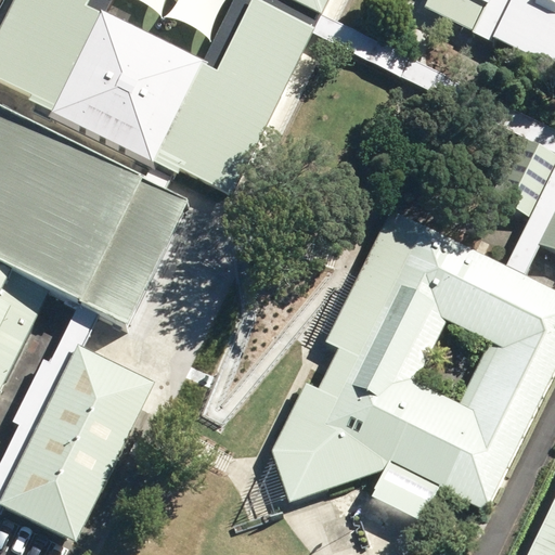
[(328,0),(24,0),(0,51),(0,74),(49,99),(42,111),(52,115),(144,159),(152,163),(164,168),(178,175),(183,164),(237,192),(313,33),(322,15),(328,0)]
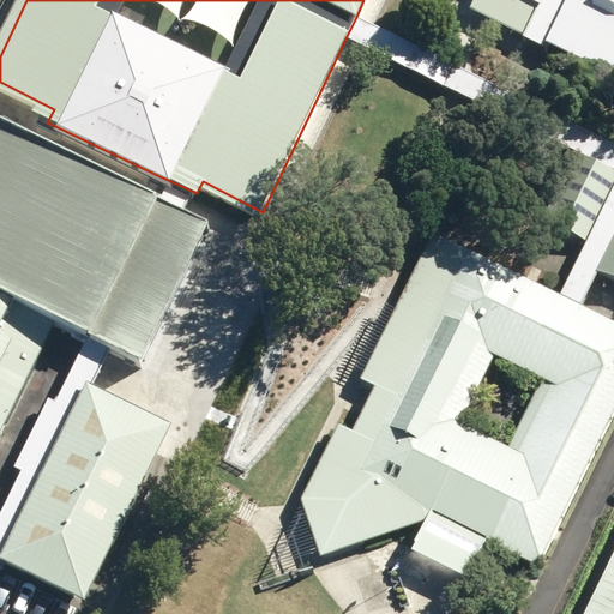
[(613,0),(480,0),(479,5),(517,23),(528,0),(547,0),(566,8),(551,42),(613,71),(613,0)]
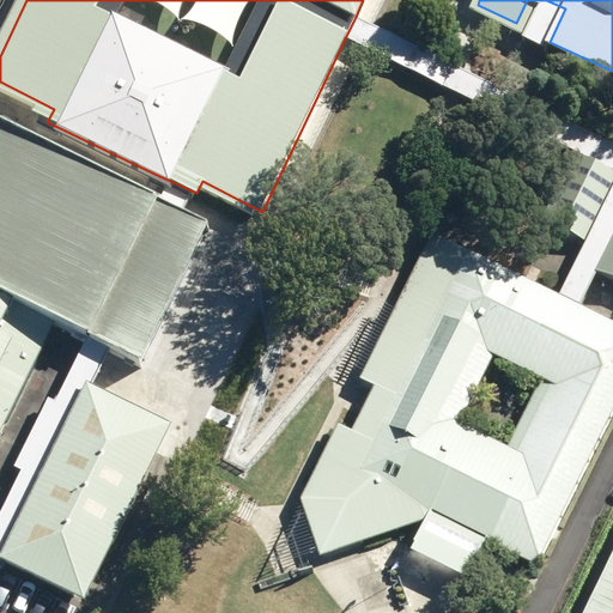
[(576,150),(612,168),(612,143),(520,97),(472,74),(356,17),(346,36),(475,101),(576,150)]
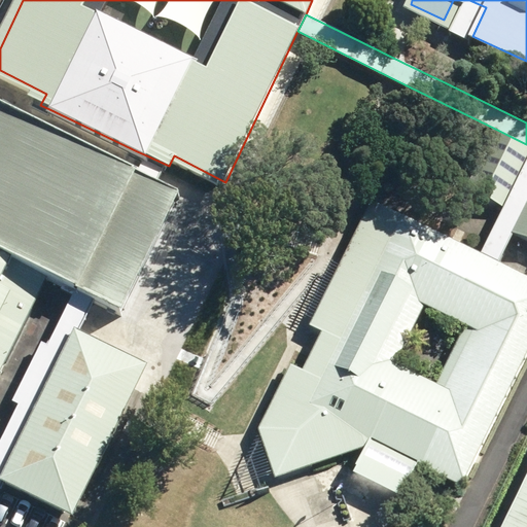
[(144,178),(0,102),(0,252),(46,276),(74,290),(84,296),(92,300),(121,316),(153,251),(180,197),(144,178)]
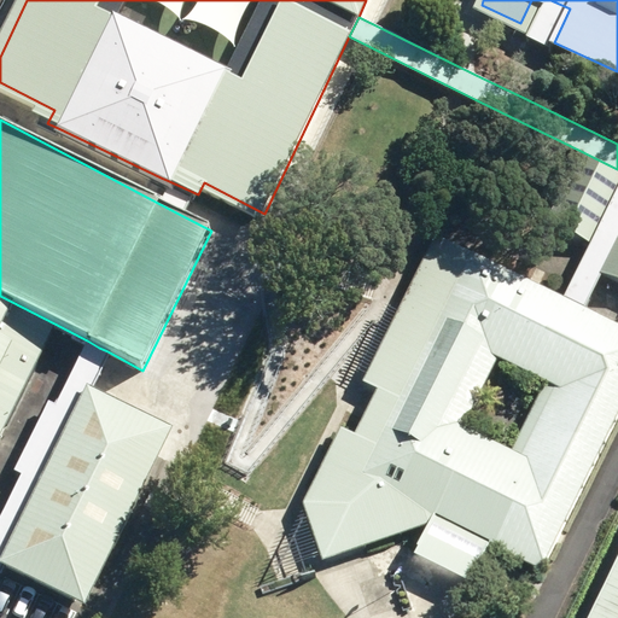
[(600,272),(617,280),(617,251),(616,250),(617,244),(617,169),(581,151),(548,219),(594,240),(570,291),(586,298),(600,272)]
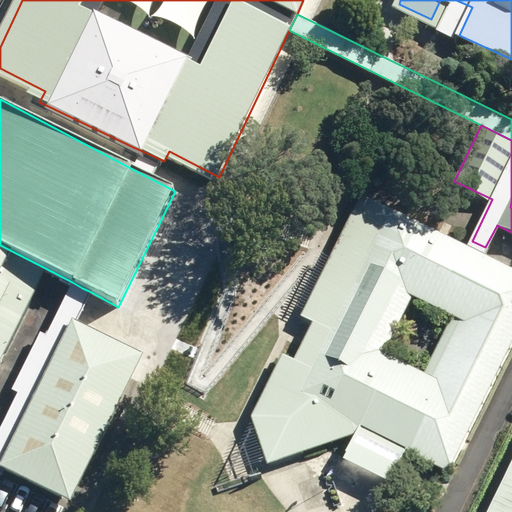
[(452,471),(511,356),(511,261),(485,247),(472,241),(445,228),(367,188),(303,314),(316,320),(295,362),(284,356),(253,416),(269,462),(354,434),(359,422),(384,435),(407,447),(452,471)]
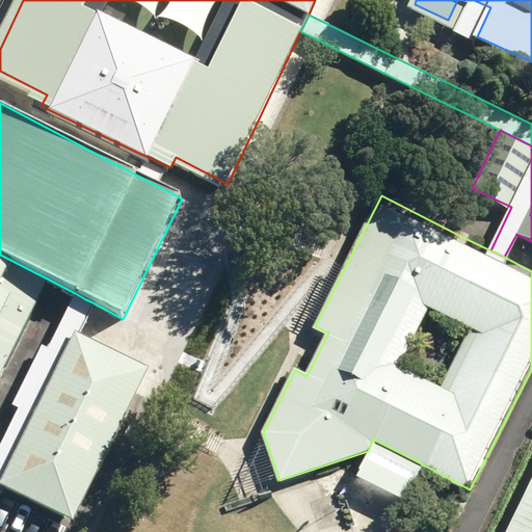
[(0,255),(0,369),(47,278),(0,255)]
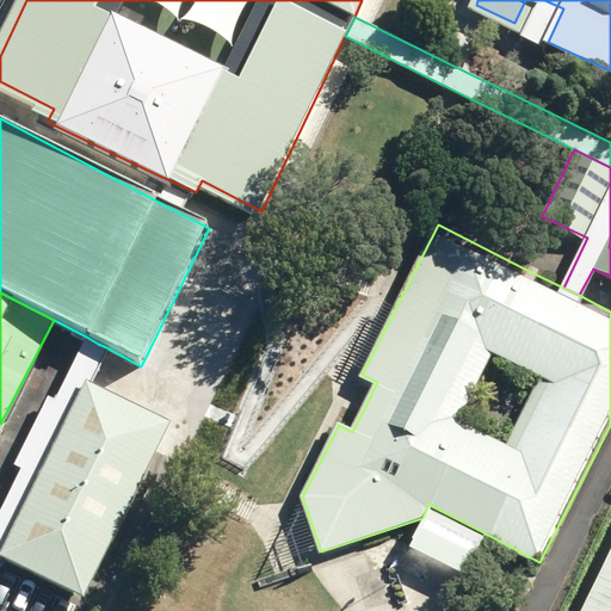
[(0,512),(0,565),(0,566),(5,559),(0,555),(87,382),(106,347),(86,337),(56,400),(48,396),(14,463),(23,468),(0,512)]
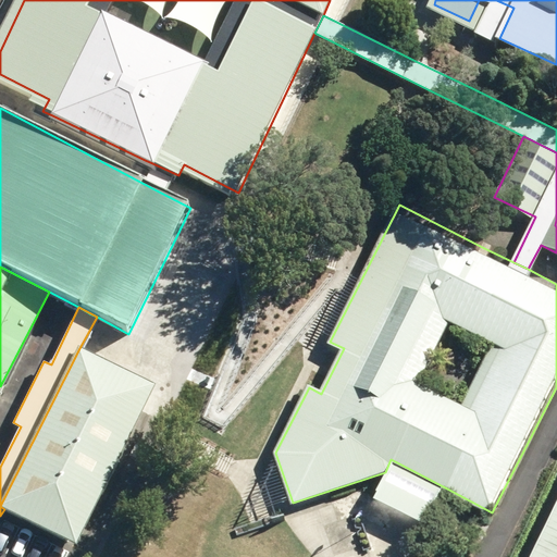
[(155,385),(79,348),(0,506),(4,509),(76,544),(155,385)]
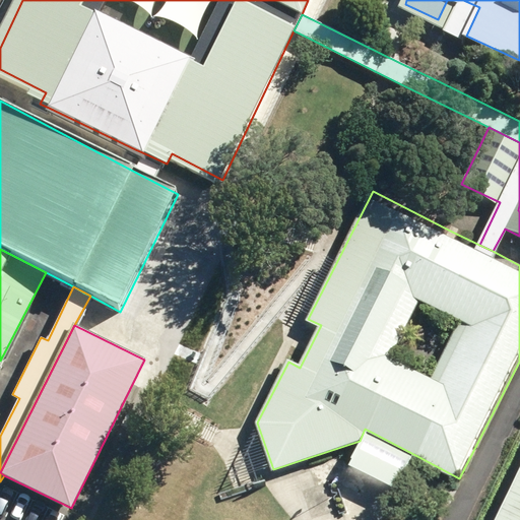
[(413,454),(365,429),(349,463),(395,488),(413,454)]
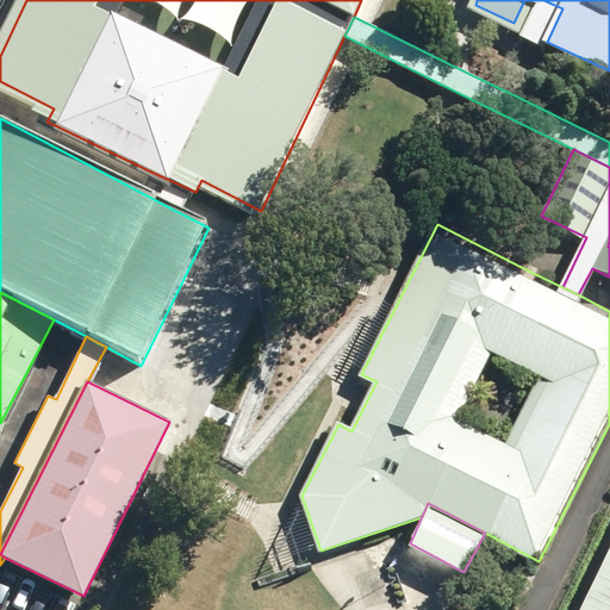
[(609,609),(609,572),(591,609),(609,609)]
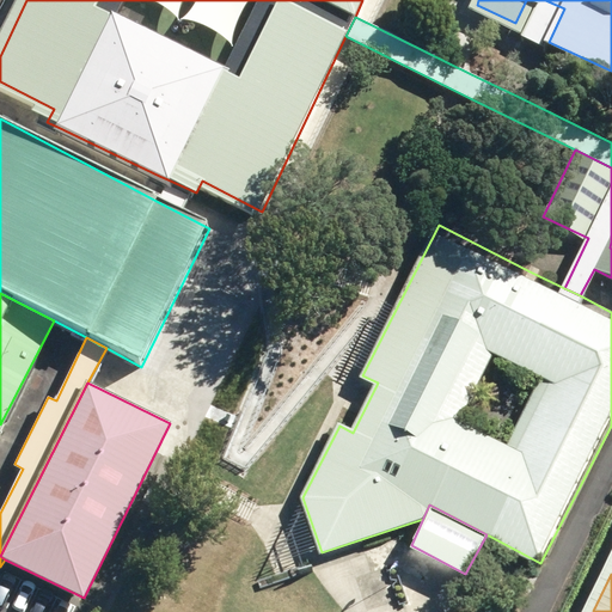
All buildings are outlined.
